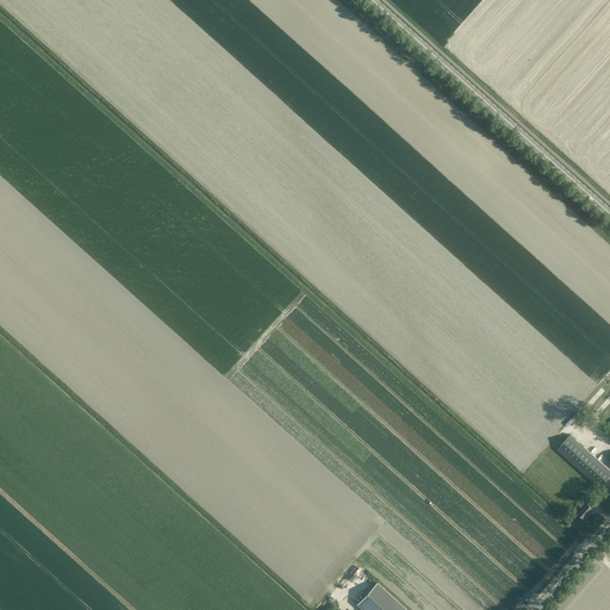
[(599,391),(602,393),(609,385),(607,383),(599,391)]
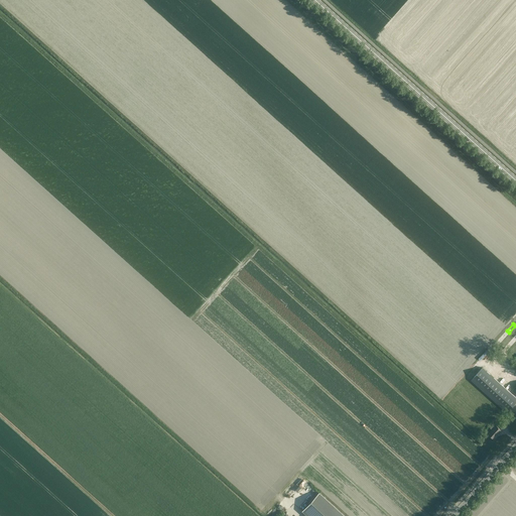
[(507,365),(511,361),(506,356),(502,361),(507,365)]
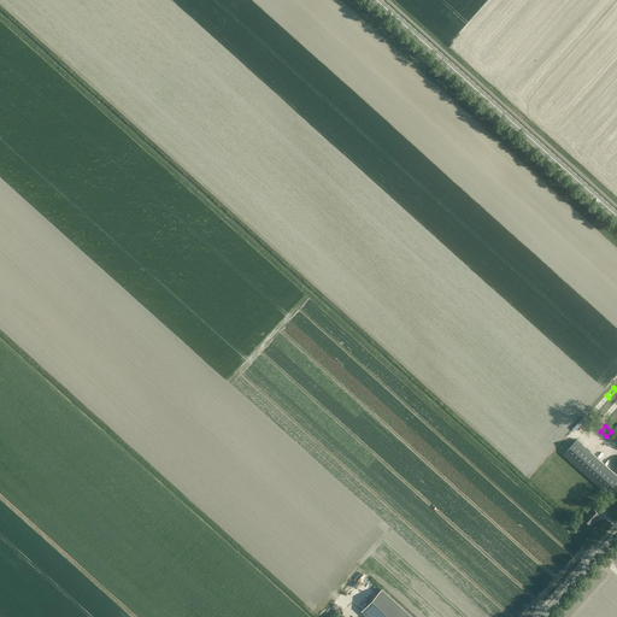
[(606,494),(616,481),(616,475),(577,439),(563,454),(606,494)]
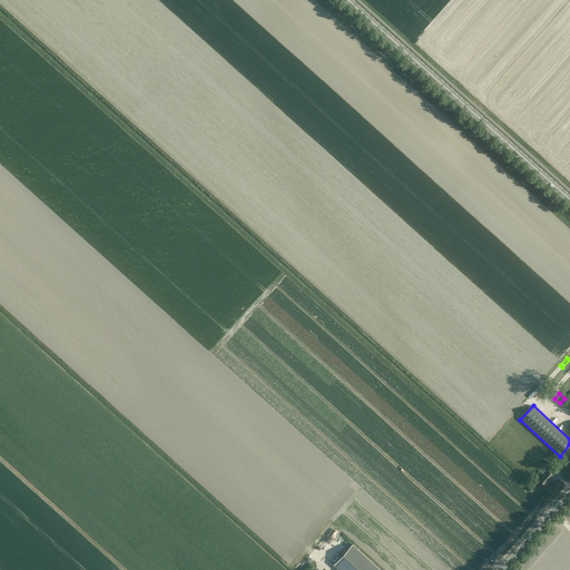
[(552,465),(548,461),(543,465),(549,470),(552,465)]
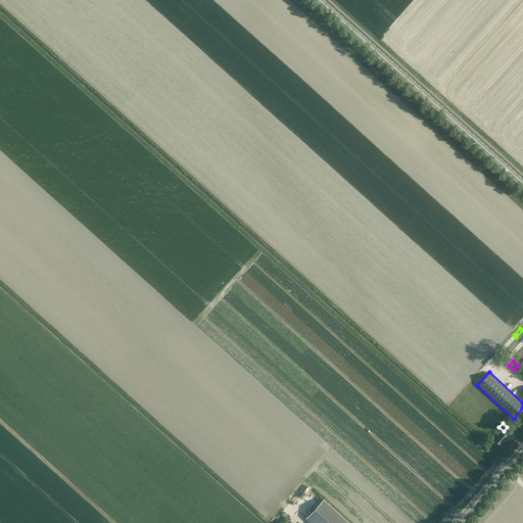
[(502,444),(509,436),(503,431),(502,432),(501,431),(497,434),(500,435),(495,440),(502,444)]
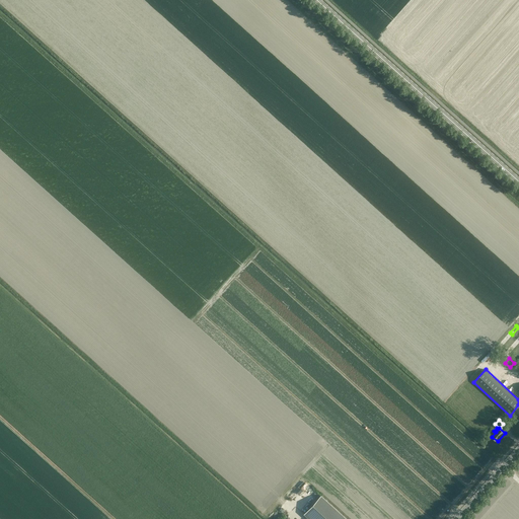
[(346,518),(320,496),(303,514),(308,518),(346,518)]
